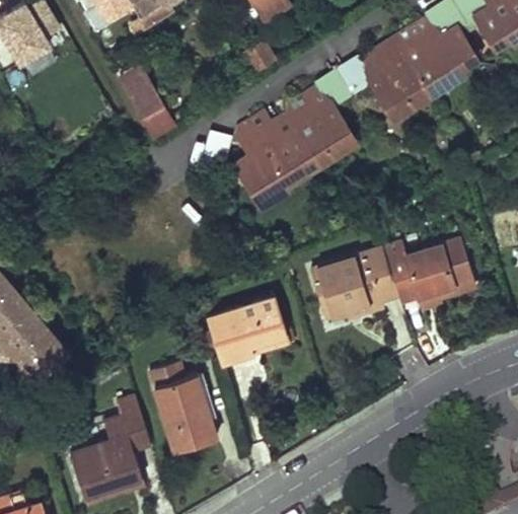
[(52,48),(46,38),(60,29),(44,0),(31,0),(0,16),(0,45),(0,69),(2,74),(52,48)]
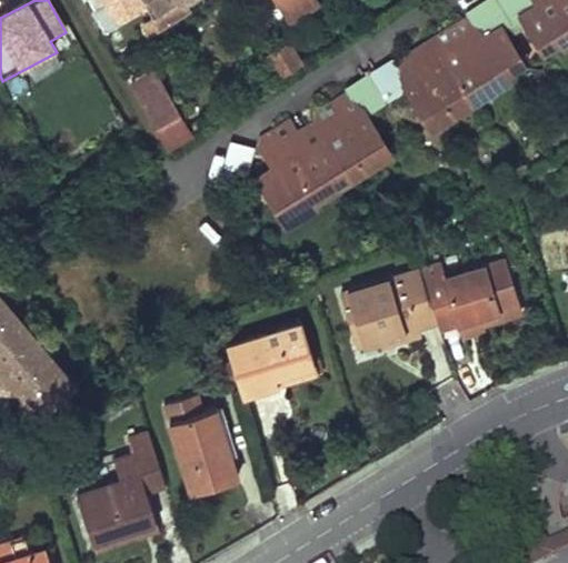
[(81,0),(83,2),(87,1),(93,13),(106,6),(117,26),(120,23),(126,34),(141,26),(149,39),(158,33),(139,0),(81,0)]
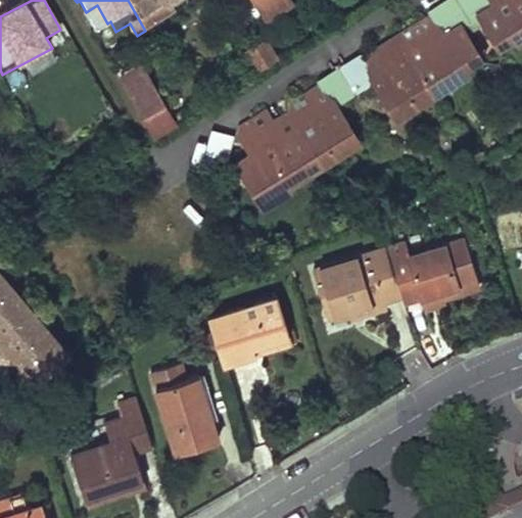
[(128,0),(145,31),(172,13),(168,6),(177,0),(128,0)]
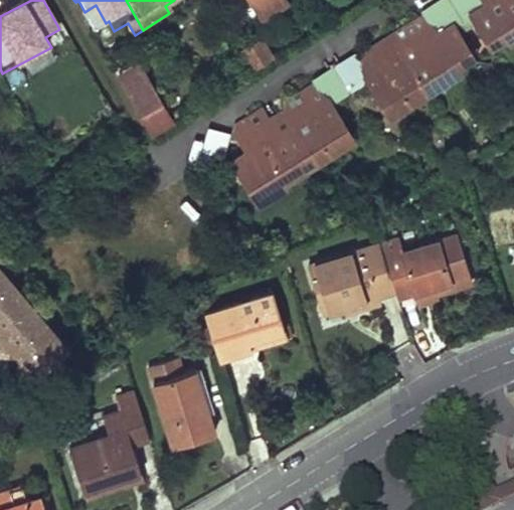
[(246,0),(260,21),(285,6),(281,0),(246,0)]
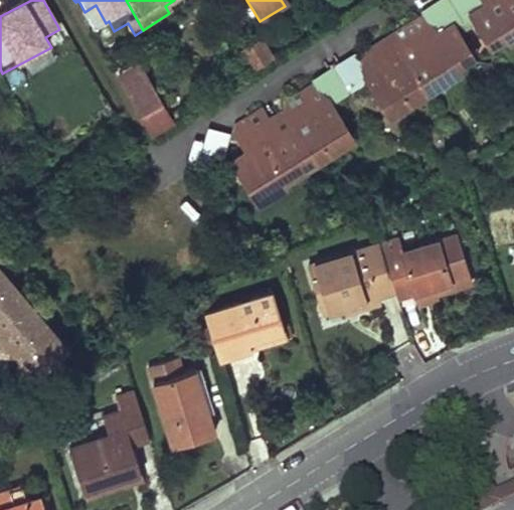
[(449,27),(454,37),(462,31),(443,0),(442,0),(439,2),(454,25),(449,27)]
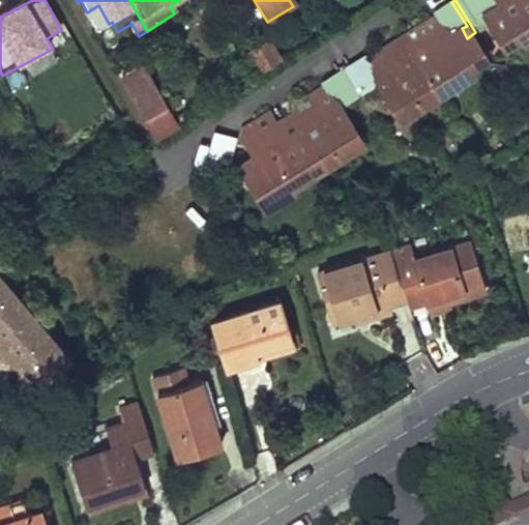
[(456,0),(475,32),(489,26),(482,16),(474,20),(461,0),(456,0)]
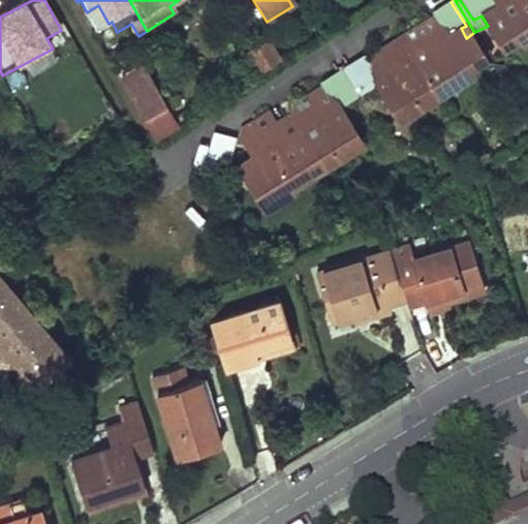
[(527,0),(460,0),(473,20),(482,16),(488,26),(494,35),(509,35),(527,24),(527,0)]
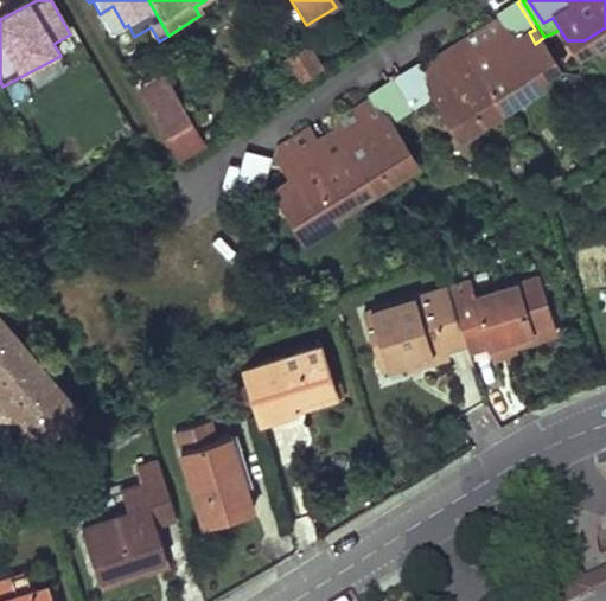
[(499,19),(459,43),(496,101),(535,78),(530,71),(540,65),(542,56),(535,44),(529,32),(535,30),(517,2),(496,14),(499,19)]
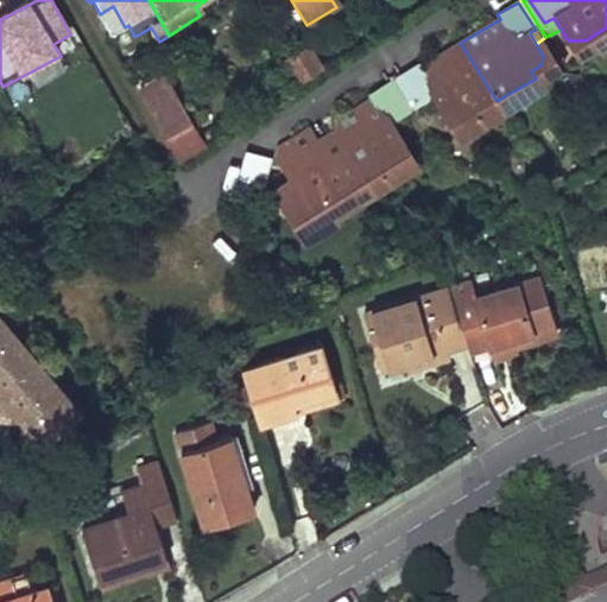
[(497,101),(460,43),(421,69),(417,65),(398,77),(415,105),(435,93),(443,108),(442,115),(449,115),(450,119),(463,112),(474,115),(497,101)]
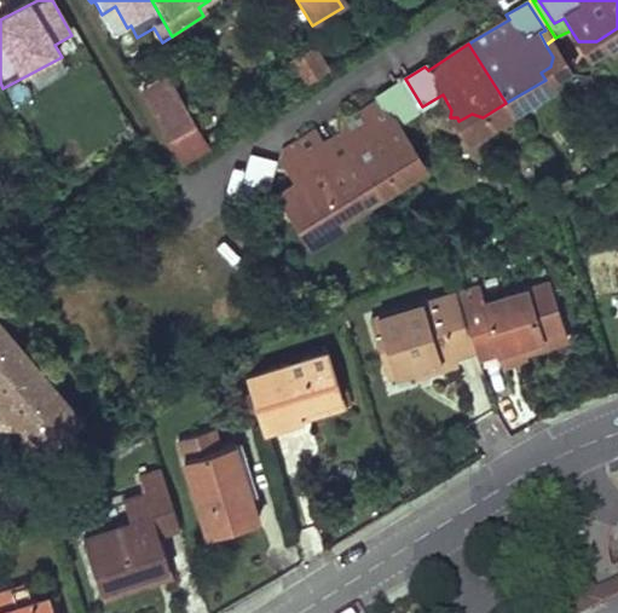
[(312,52),(292,63),(305,84),(324,73),(312,52)]
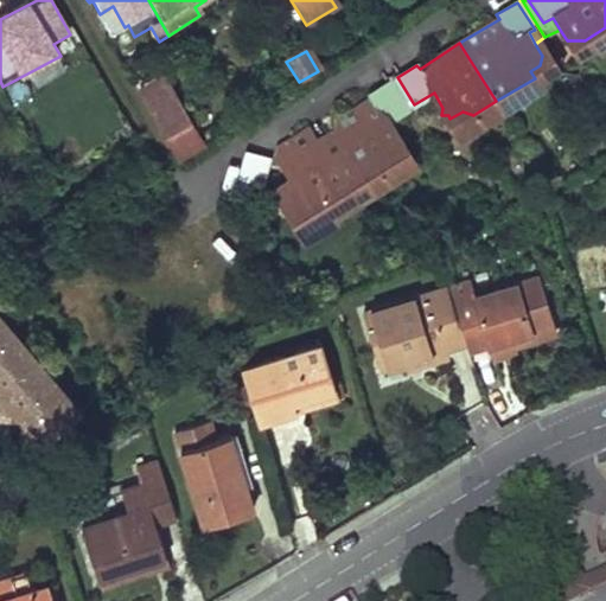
[(530,71),(535,78),(550,69),(542,56),(540,65),(530,71)]
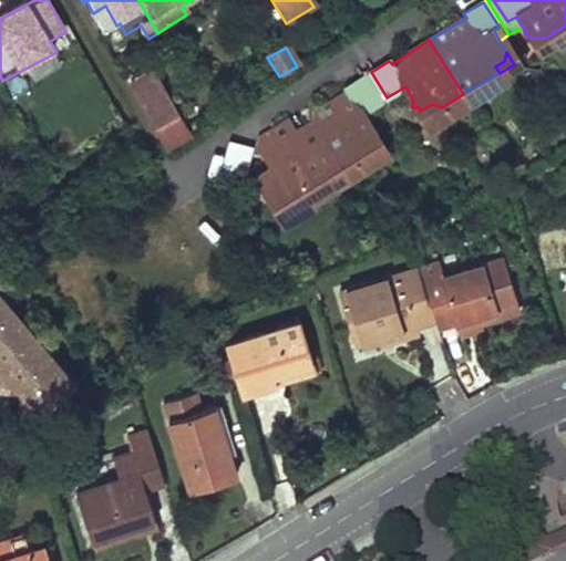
[(381,101),(387,97),(371,72),(366,75),(381,101)]
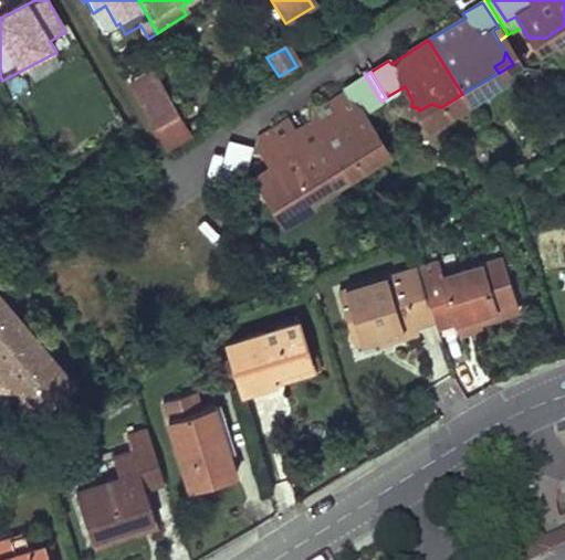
[(166,151),(188,139),(152,74),(129,87),(166,151)]
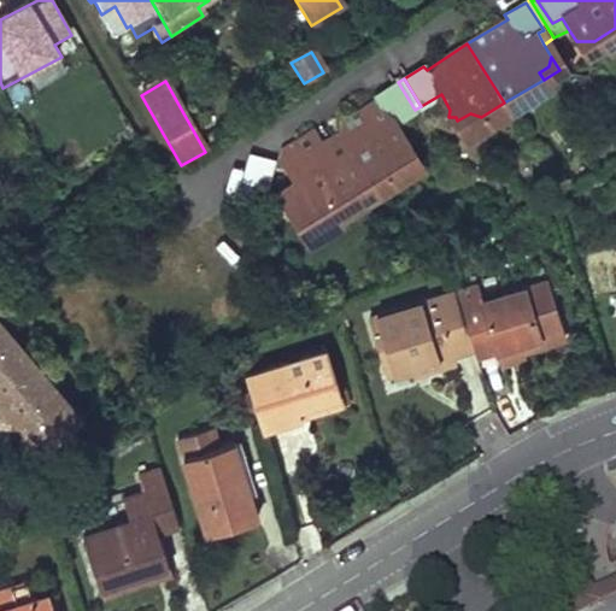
[(411,112),(415,110),(398,82),(393,84),(411,112)]
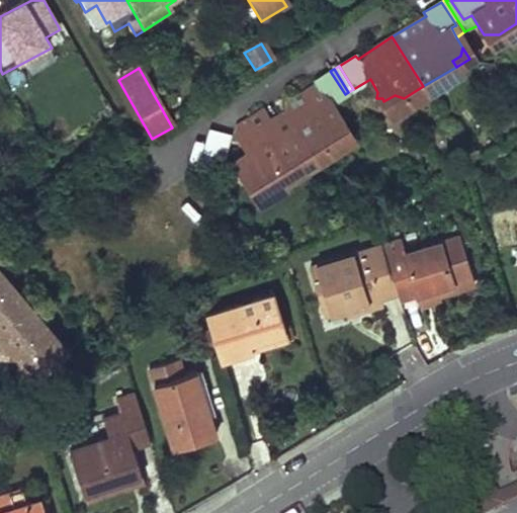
[(283,104),(278,114),(307,159),(327,146),(330,135),(342,127),(340,124),(343,119),(336,117),(328,105),(345,94),(330,71),(312,83),(314,85),(283,104)]
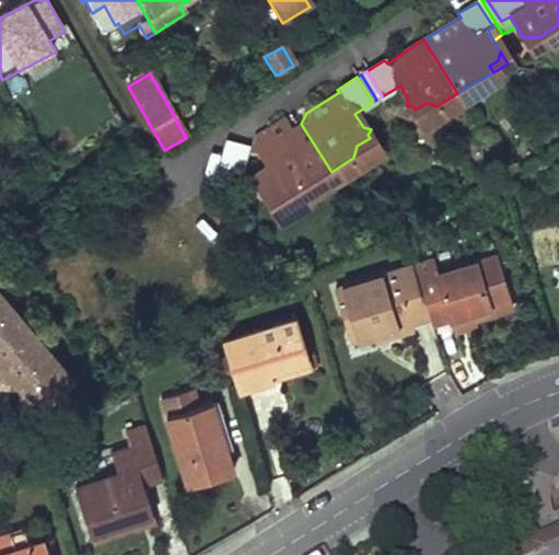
[(315,183),(332,172),(301,124),(283,135),(276,123),(254,136),(249,138),(248,150),(265,175),(258,180),(257,177),(248,183),(256,194),(267,187),(274,198),(263,204),(271,219),(289,208),(290,191),(311,177),(315,183)]
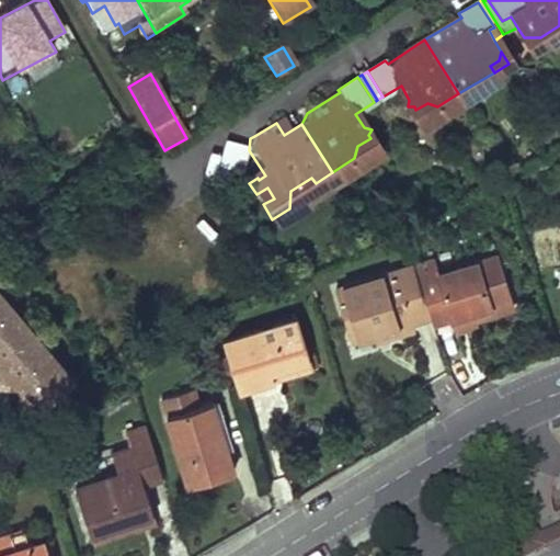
[(336,178),(378,152),(370,138),(357,146),(354,158),(332,172),(316,183),(311,178),(290,191),(289,208),(272,219),(276,225),(303,208),(299,202),(336,178)]
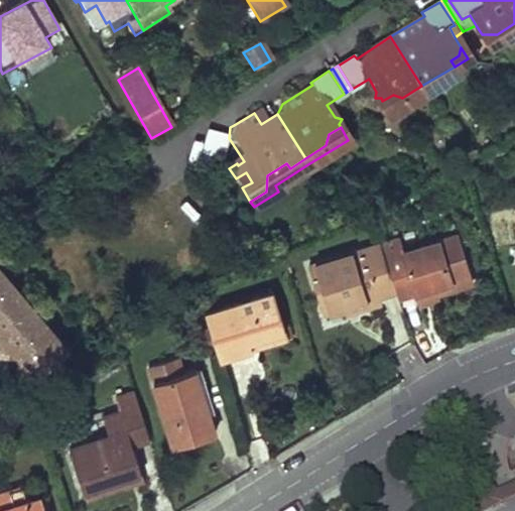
[(218,168),(223,140),(207,137),(202,165),(218,168)]
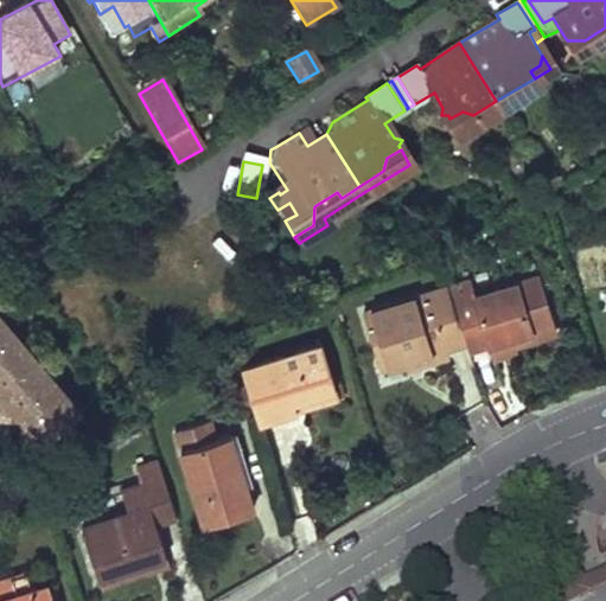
[(469,280),(447,287),(465,345),(466,352),(489,345),(508,339),(510,346),(554,333),(537,277),(474,296),(469,280)]
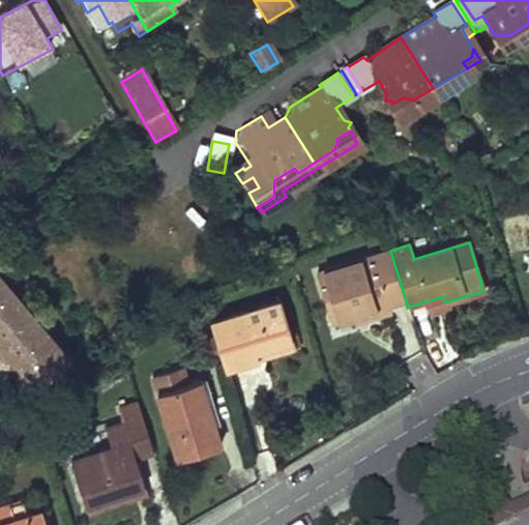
[(389,308),(406,301),(390,251),(316,274),(331,325),(352,317),(389,308)]
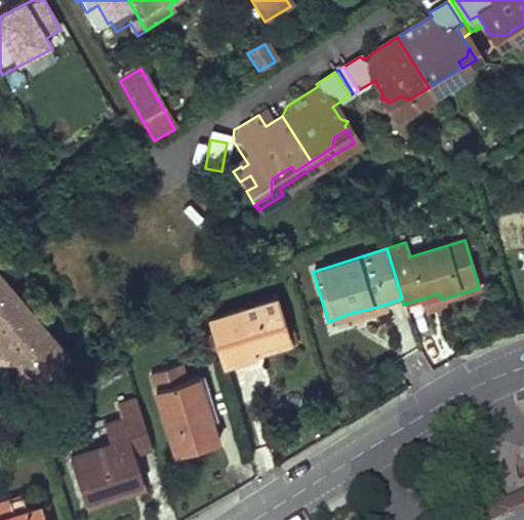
[(0,362),(17,363),(17,384),(38,385),(72,357),(0,271),(0,362)]
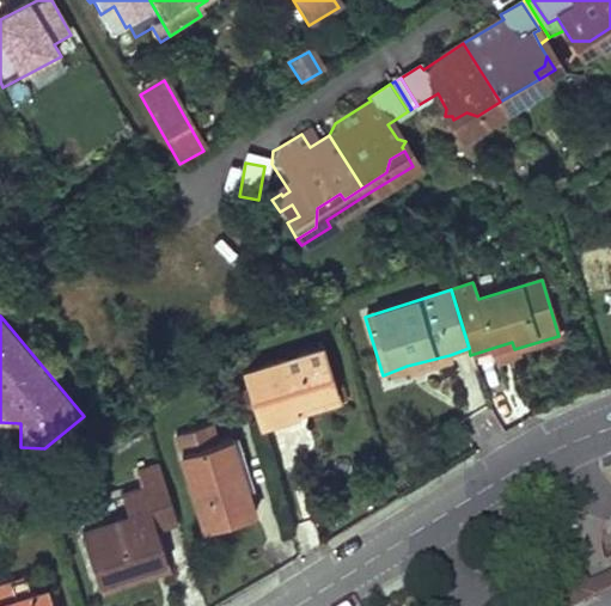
[(512,342),(493,348),(499,365),(518,359),(514,349),(512,342)]
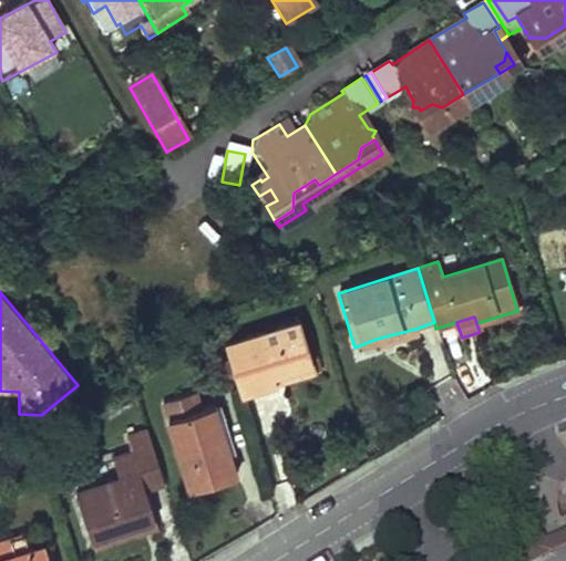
[(300,324),(226,347),(242,397),(278,387),(275,375),(312,365),(300,324)]
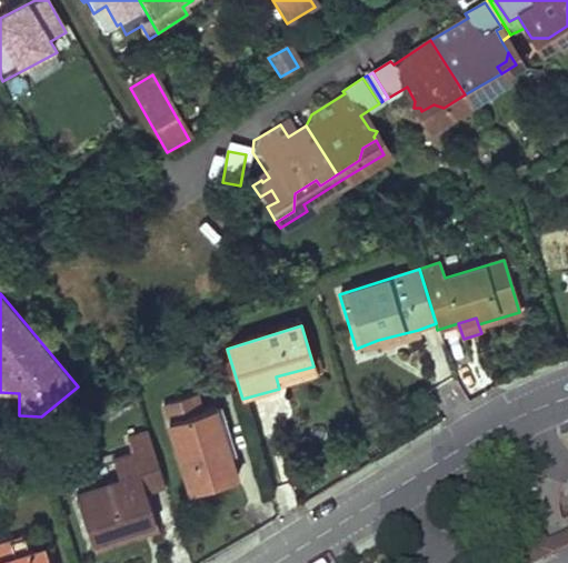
[(418,330),(378,340),(381,348),(420,337),(418,330)]
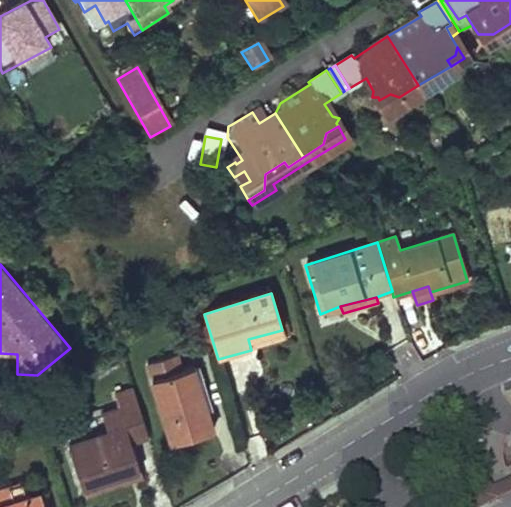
[(282,330),(248,339),(251,350),(284,338),(282,330)]
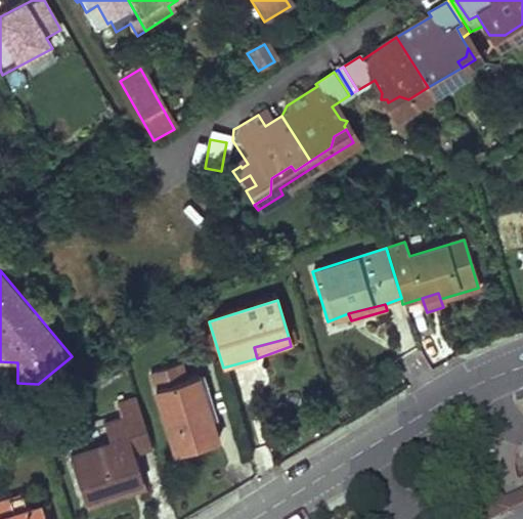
[(182,369),(151,378),(175,457),(193,451),(219,444),(200,380),(186,383),(182,369)]
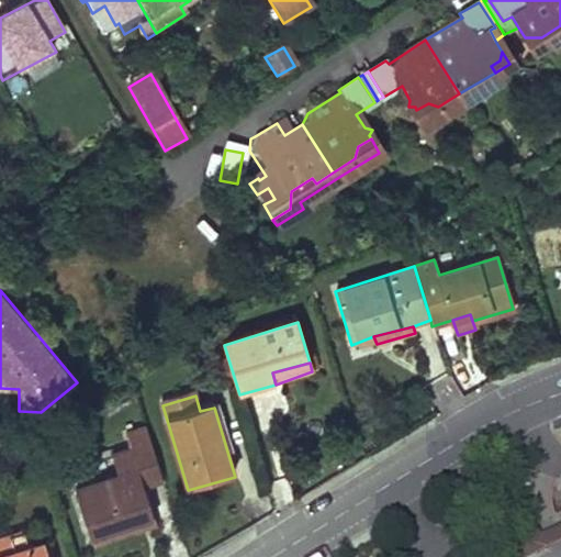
[(145,429),(126,434),(131,449),(112,456),(119,476),(75,489),(90,536),(154,516),(145,487),(163,482),(145,429)]
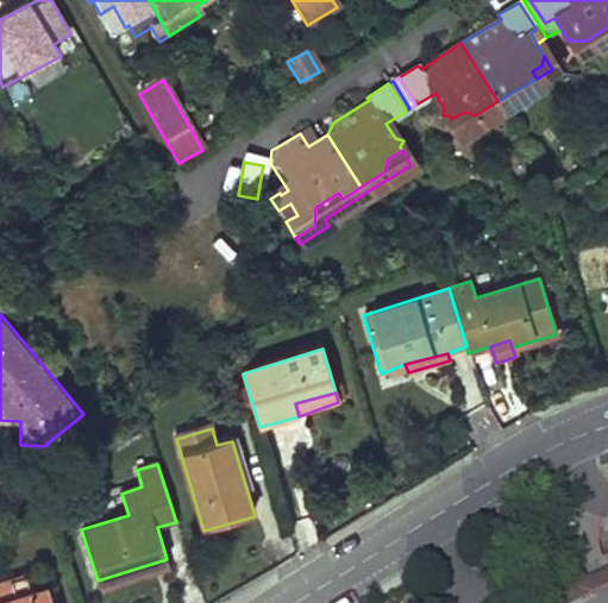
[(167,559),(98,580),(102,592),(138,580),(170,570),(167,559)]
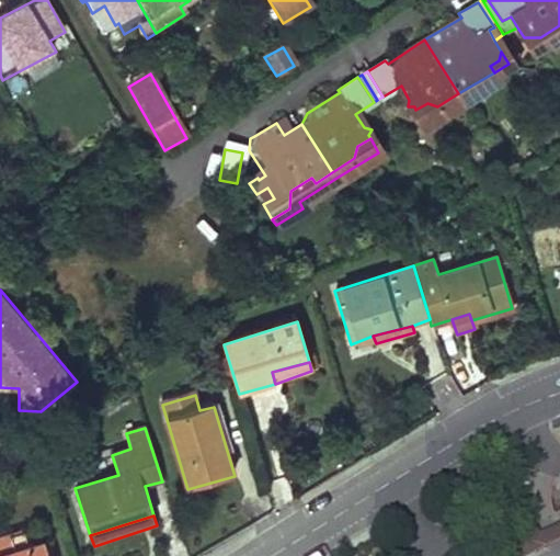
[(559,530),(538,541),(532,528),(505,539),(512,555),(539,555),(559,546),(559,530)]
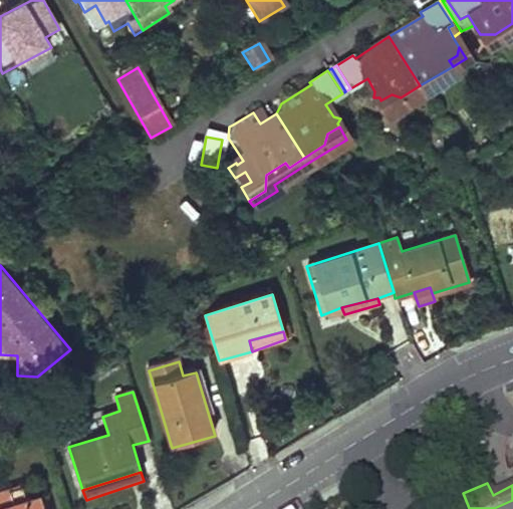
[(44,508),(41,498),(26,503),(21,488),(0,494),(0,508),(44,508)]
